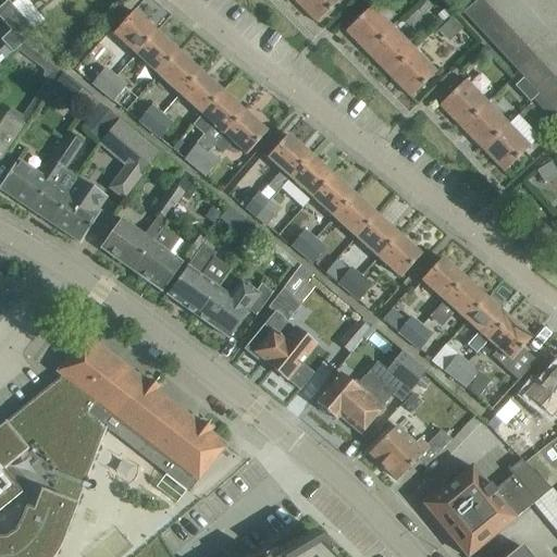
[(25,0),(16,0),(11,5),(31,27),(42,15),(38,11),(37,12),(25,0)]
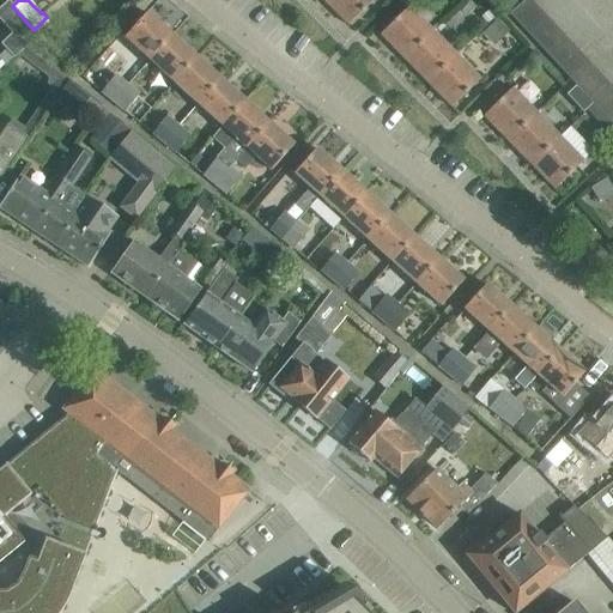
[(325,0),(323,1),(347,26),(374,0),(325,0)]
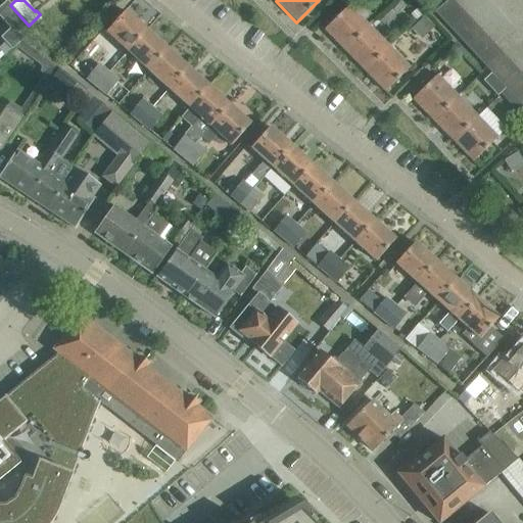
[(452,0),(446,0),(434,11),(433,12),(442,21),(458,7),(452,0)]
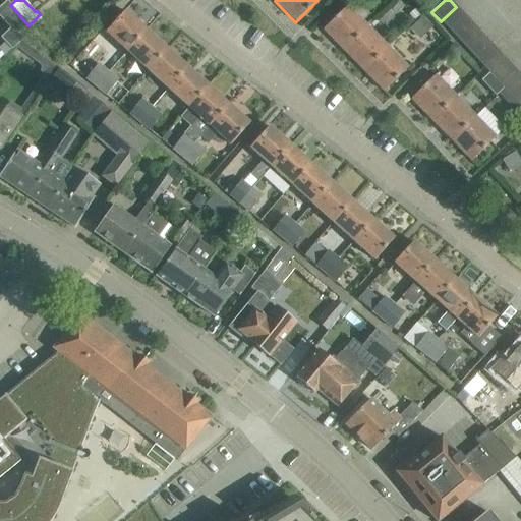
[(0,38),(4,43),(0,46),(0,59),(14,47),(20,41),(26,36),(33,31),(29,25),(10,5),(6,1),(0,6),(0,17),(9,29),(0,38)]
